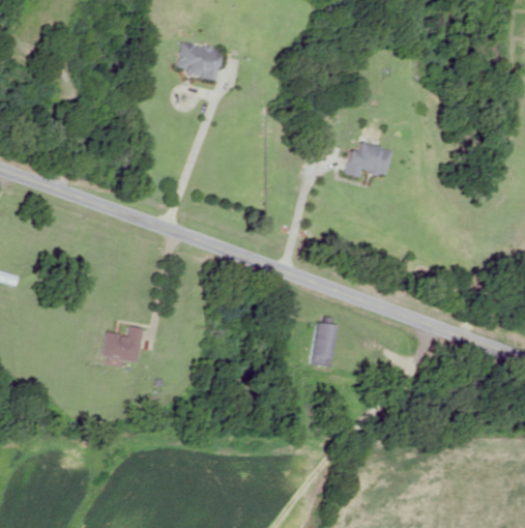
[(213,76),(217,47),(179,40),(175,70),(213,76)]
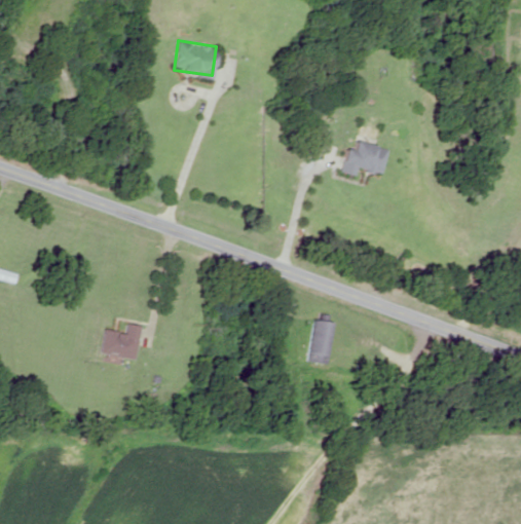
[(387,146),(354,140),(351,148),(344,147),(340,171),(356,174),(357,169),(383,173),(387,146)]
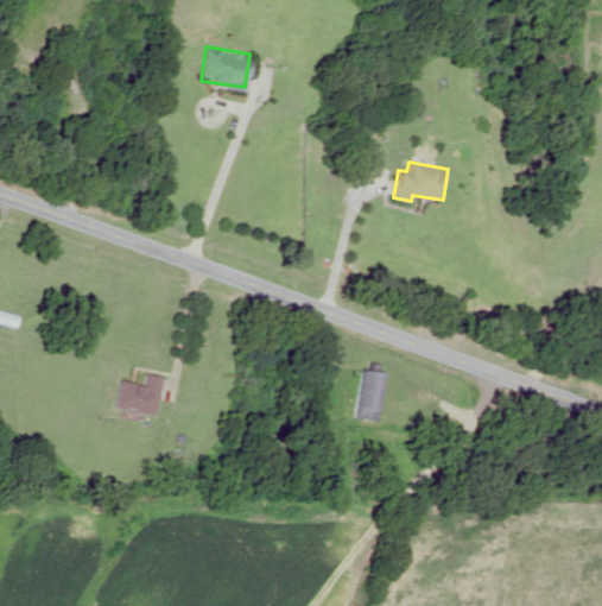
[(0,320),(20,326),(23,314),(0,308),(0,320)]
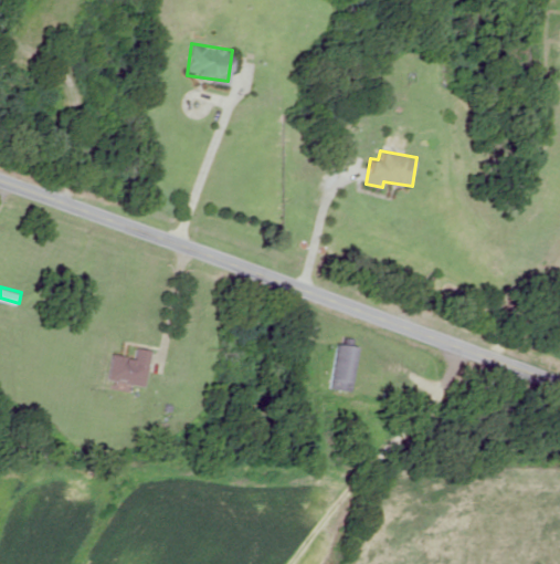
[(328,387),(350,392),(359,346),(338,343),(328,387)]
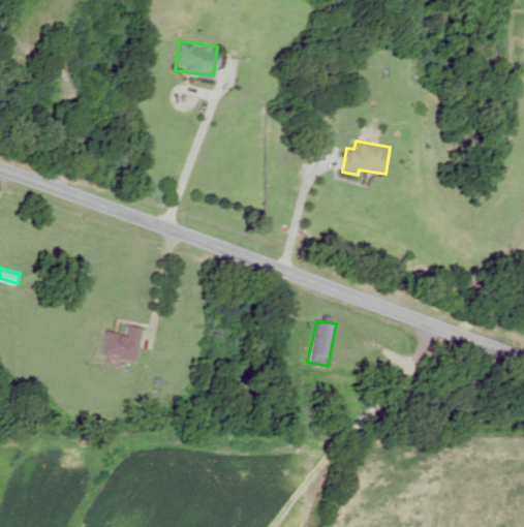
[(105,331),(101,353),(136,360),(143,327),(128,323),(127,334),(105,331)]
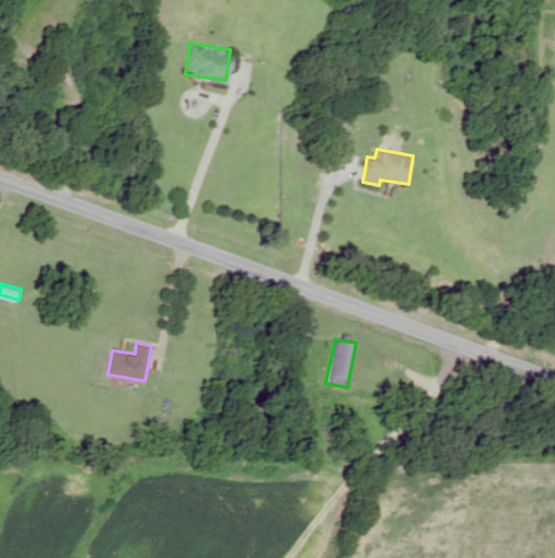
All buildings are outlined.
